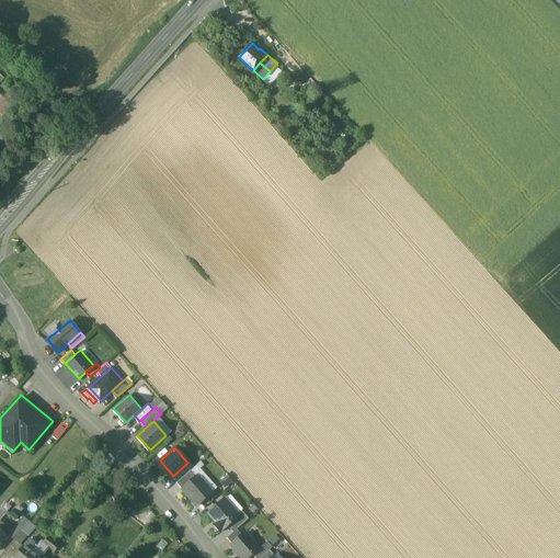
[(187,463),(174,475),(179,479),(192,467),(187,463)]
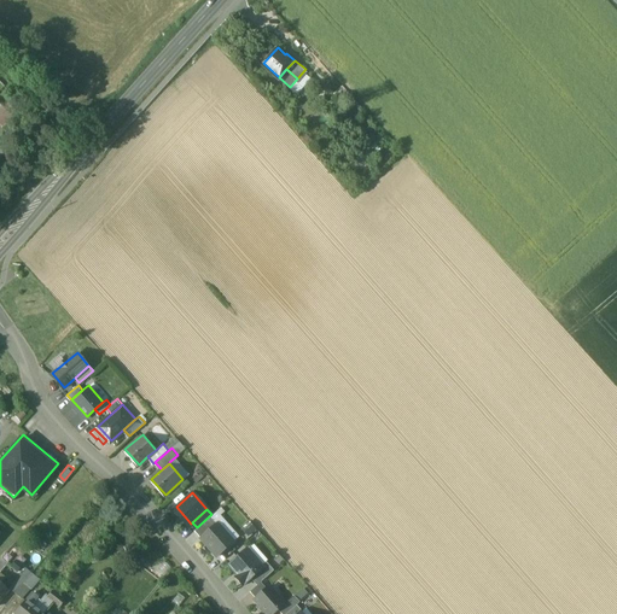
[(197,527),(196,528),(202,536),(217,521),(211,514),(197,527)]
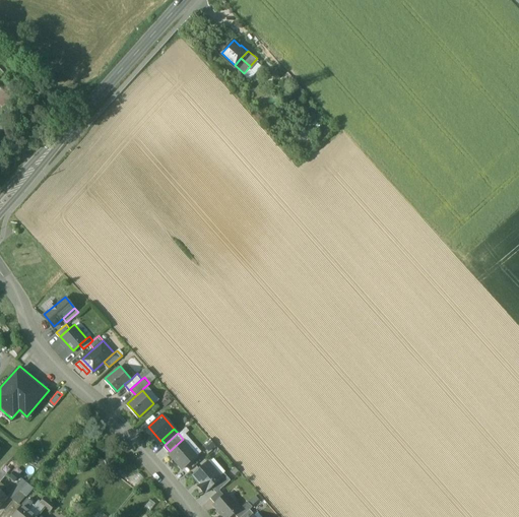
[(183,439),(170,451),(183,466),(197,454),(183,439)]
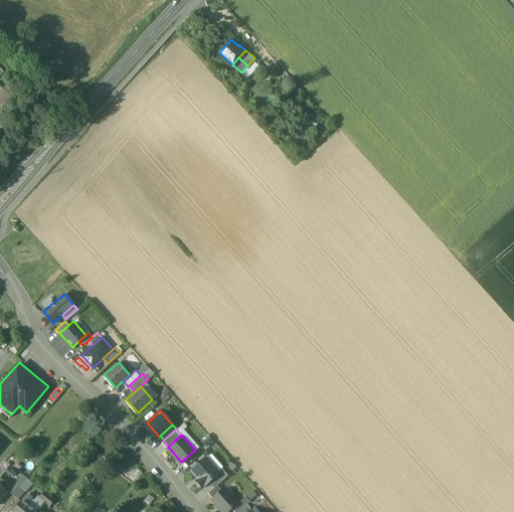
[(219,471),(206,457),(191,470),(198,478),(196,479),(203,487),(210,480),(219,472),(219,471)]
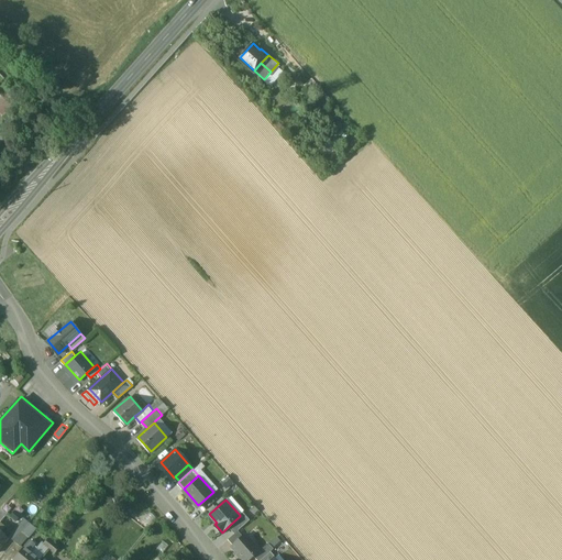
[(20,514),(14,508),(9,515),(15,519),(20,514)]
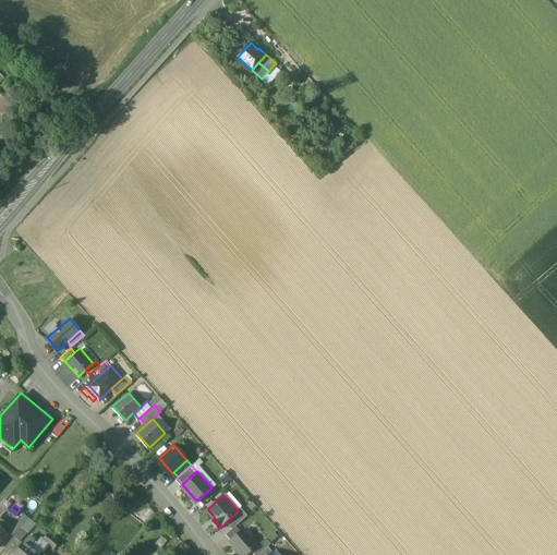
[(238,511),(228,520),(233,527),(237,525),(247,515),(241,507),(238,510),(238,511)]
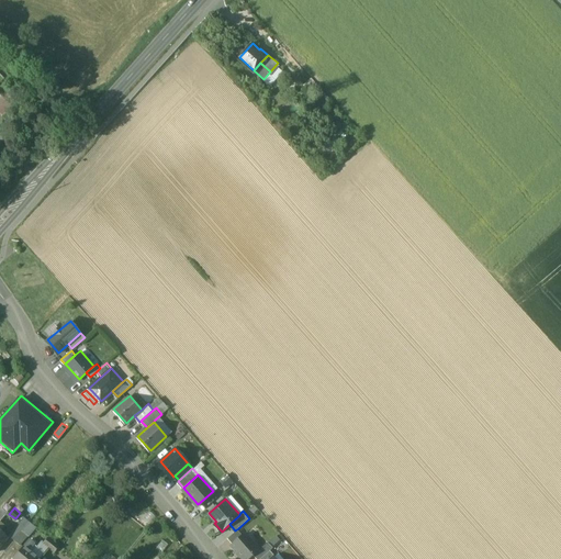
[(23,514),(9,533),(14,537),(30,520),(23,514)]
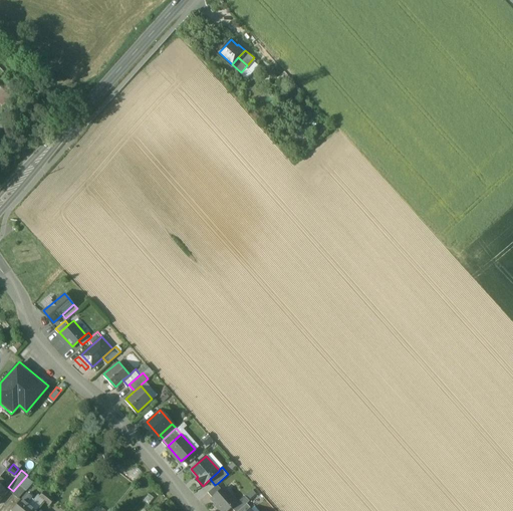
[(27,475),(13,491),(19,496),(32,480),(27,475)]
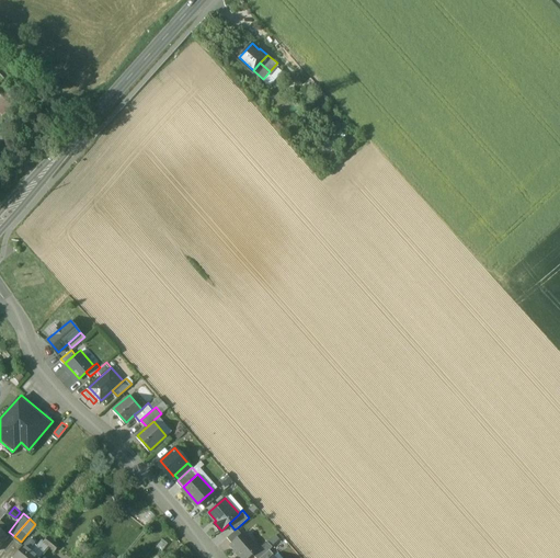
[(235,530),(228,536),(232,542),(242,533),(238,527),(235,530)]
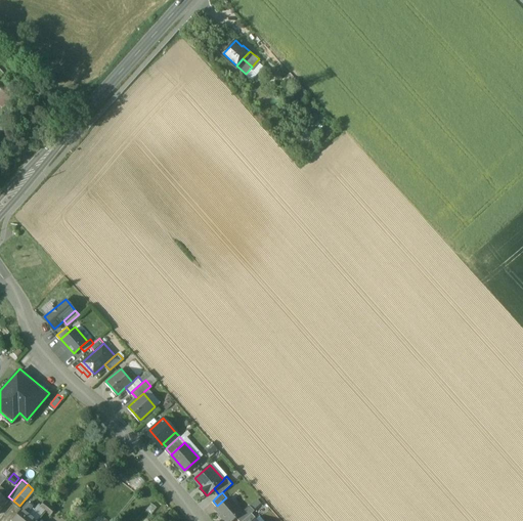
[(217,506),(216,506),(228,520),(229,520),(236,516),(242,512),(227,495),(226,497),(217,506)]
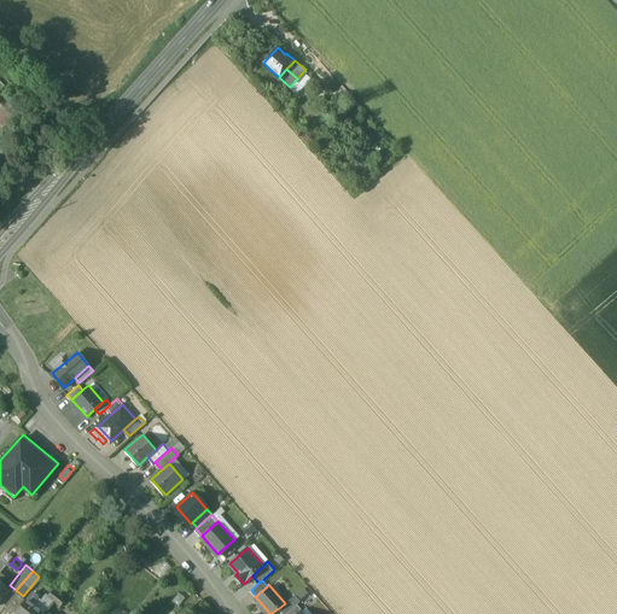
[(58,592),(52,588),(47,594),(53,598),(58,592)]
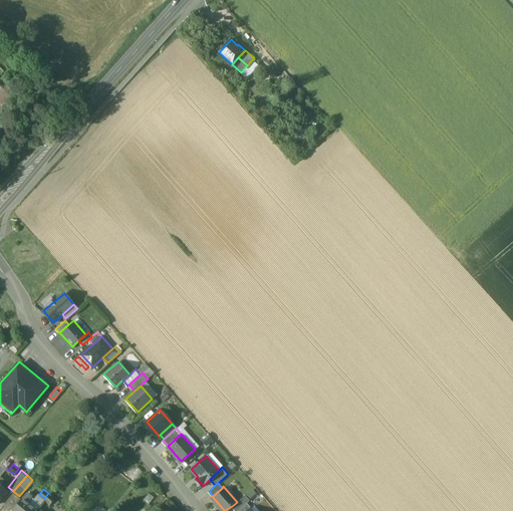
[(31,495),(26,491),(21,497),(26,502),(31,495)]
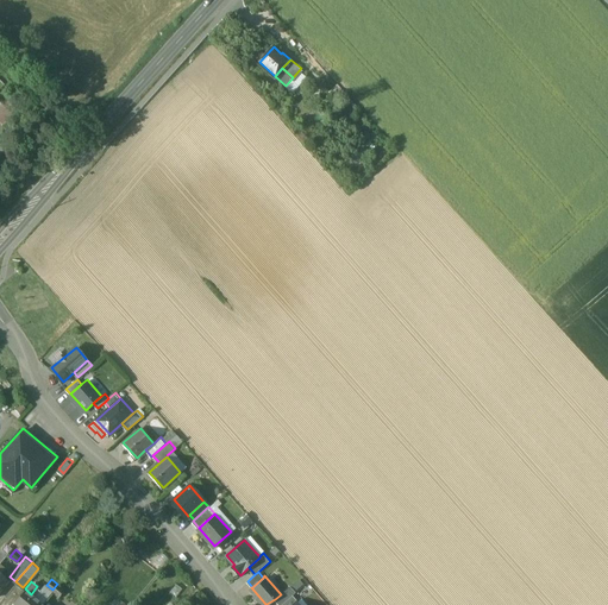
[(44,583),(33,597),(42,603),(48,596),(52,590),(46,585),(44,583)]
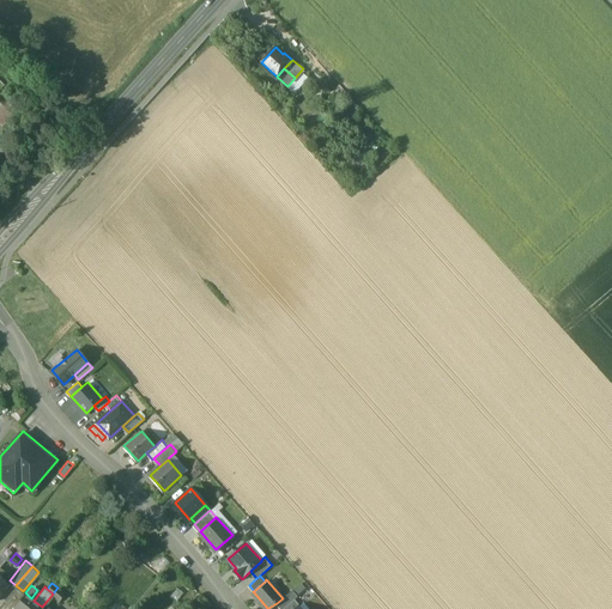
[(65,592),(58,588),(53,594),(59,600),(65,592)]
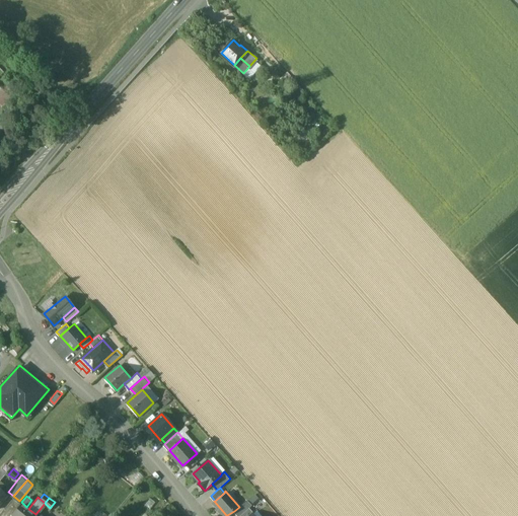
[(239,507),(234,511),(239,515),(240,515),(249,507),(252,504),(248,499),(239,507)]
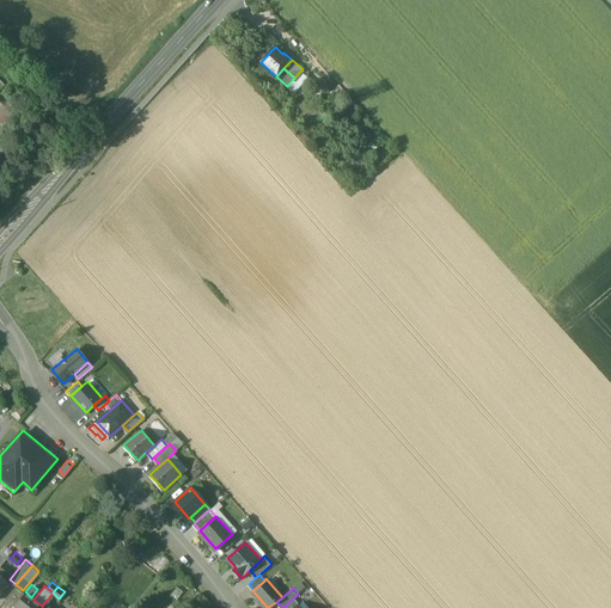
[(31,597),(25,591),(13,606),(16,607),(40,607),(42,606),(34,600),(31,597)]
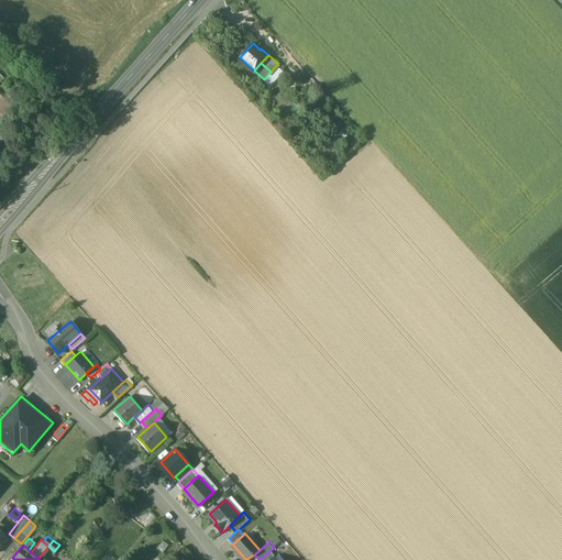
[(54,551),(48,546),(44,551),(53,558),(56,552),(54,551)]
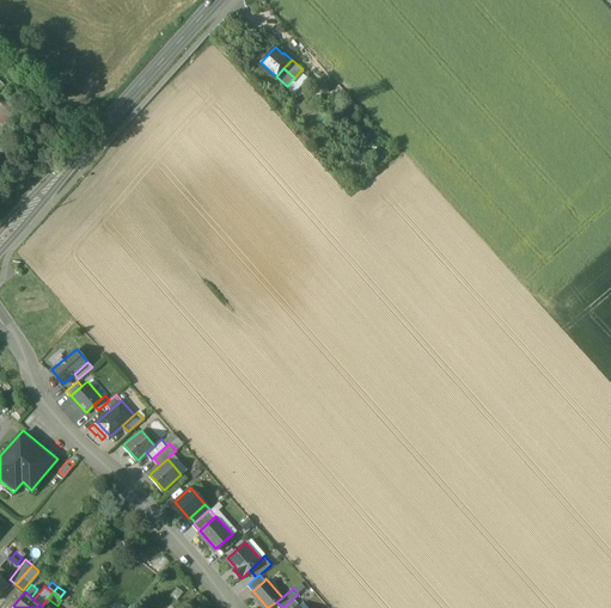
[(294,597),(283,607),(293,607),(298,605),(299,605),(300,603),(294,597)]
